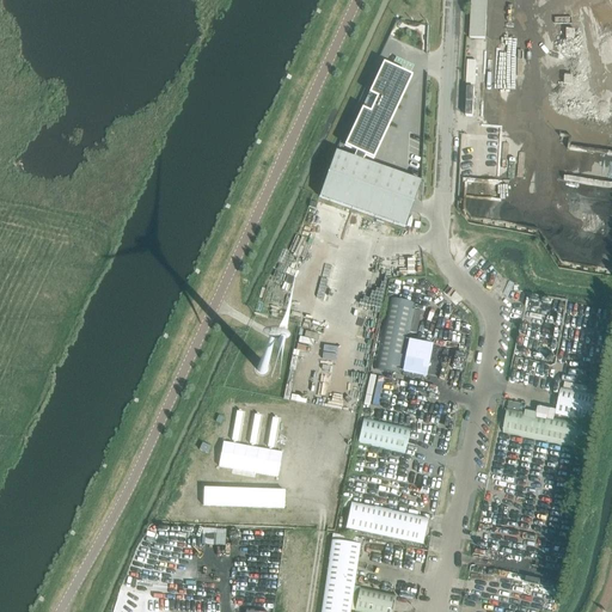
[(472,0),(471,37),(485,38),(487,0),(472,0)]
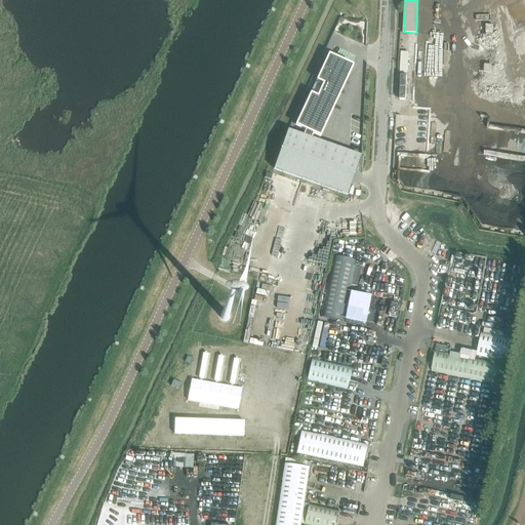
[(400,73),(407,73),(409,52),(401,52),(400,73)]
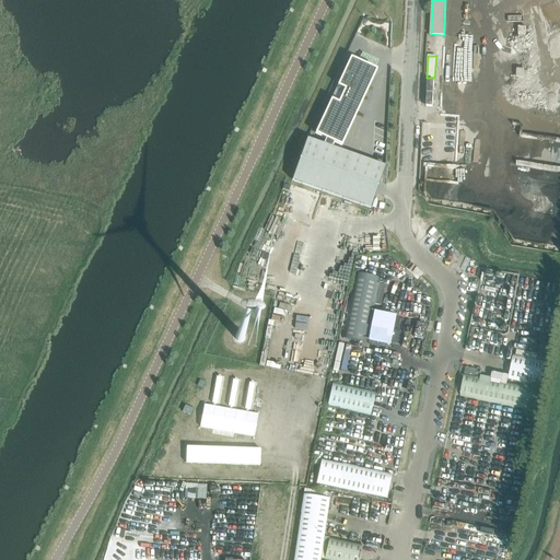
[(306,139),(292,181),(371,208),(385,166),(333,148),(335,143),(341,147),(377,70),(350,58),(315,135),(326,140),(324,144),(306,139)]
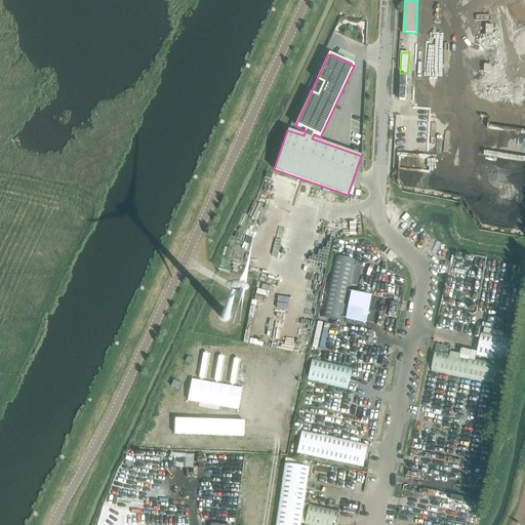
[(342,321),(350,285),(358,287),(362,268),(354,267),(355,259),(334,255),(322,317),(342,321)]
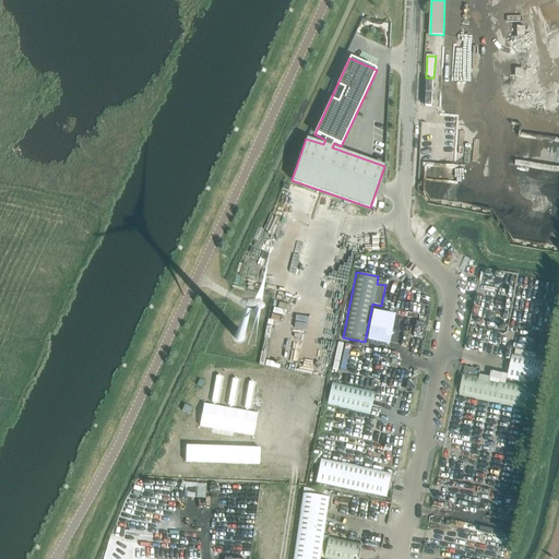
[(235,336),(235,337),(235,339),(236,340),(236,341),(237,341),(238,342),(239,342),(240,342),(241,342),(242,341),(244,341),(244,340),(244,339),(245,339),(245,337),(245,336),(244,335),(244,334),(242,334),(242,333),(241,333),(240,333),(239,333),(238,333),(237,333),(237,334),(236,334),(236,335),(235,335),(235,336)]
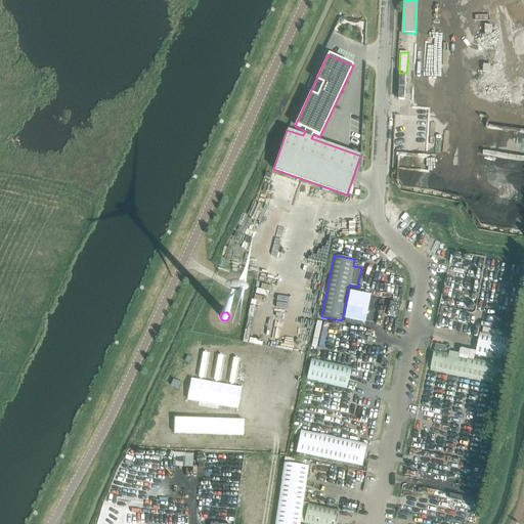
[(476,355),(507,361),(511,339),(480,333),(476,355)]
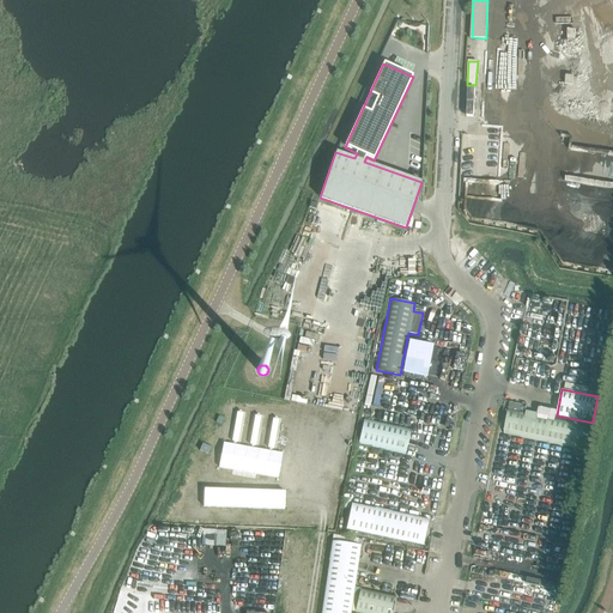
[(593,428),(511,411),(505,434),(588,450),(593,428)]
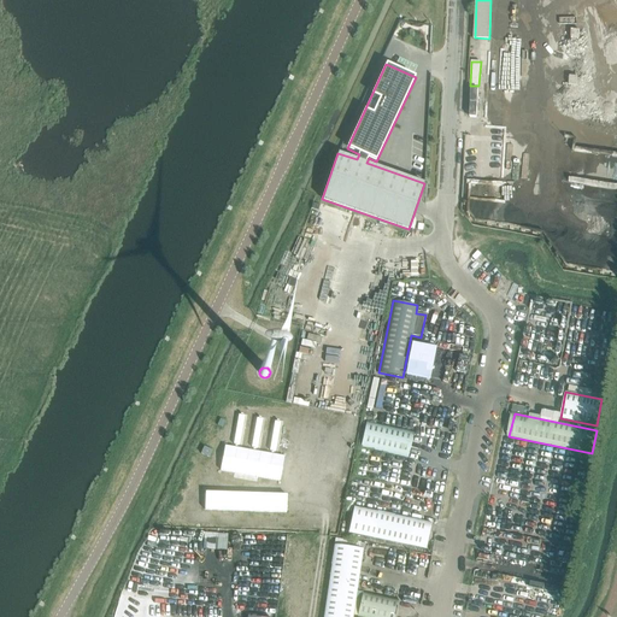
[(245,417),(239,416),(234,445),(239,446),(245,417)]
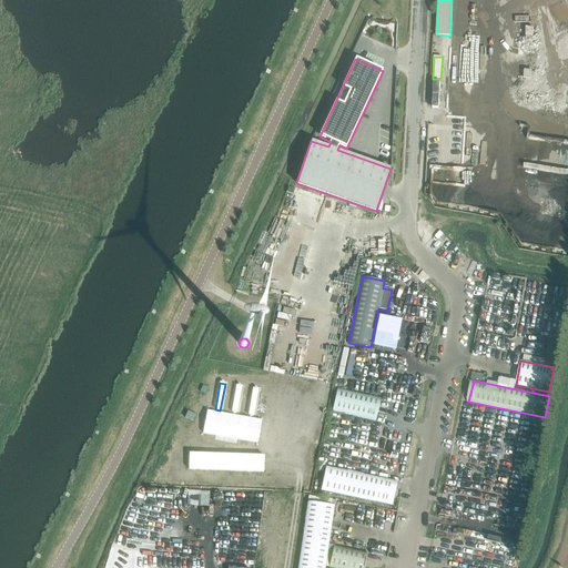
[(242,387),(236,386),(232,413),(237,414),(242,387)]
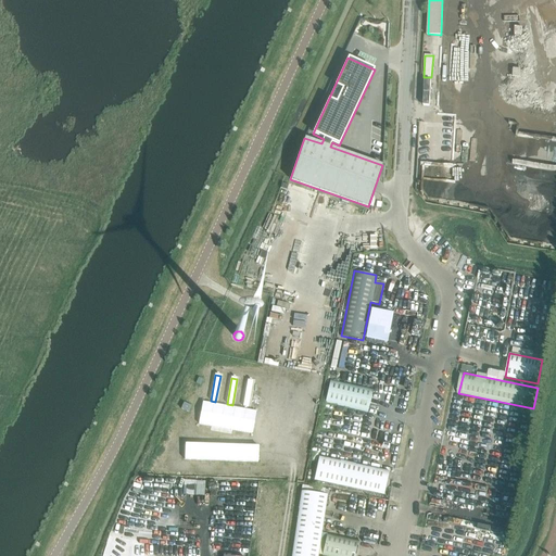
[(326,403),(368,412),(374,389),(330,379),(326,403)]
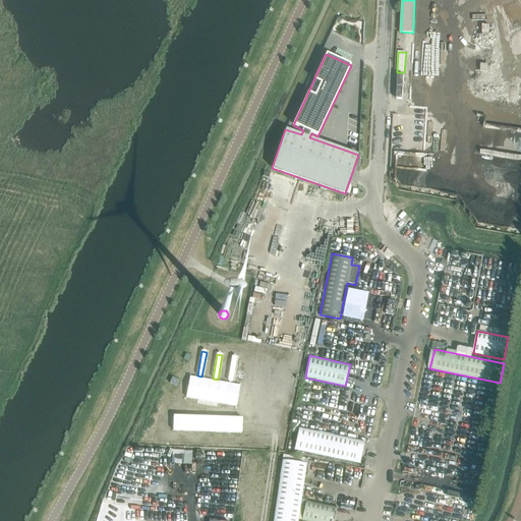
[(237,358),(232,357),(228,381),(233,382),(237,358)]
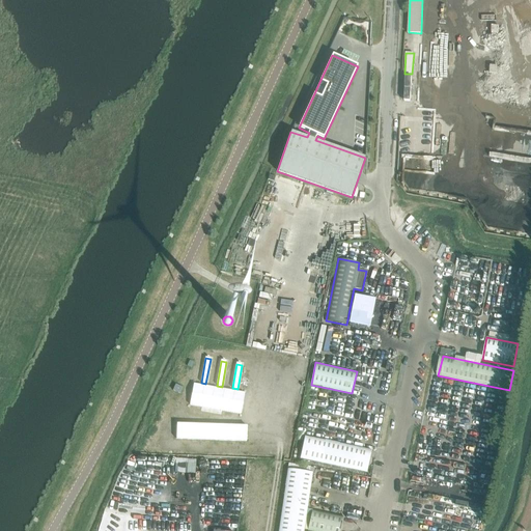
[(184,389),(175,385),(173,391),(180,395),(184,389)]
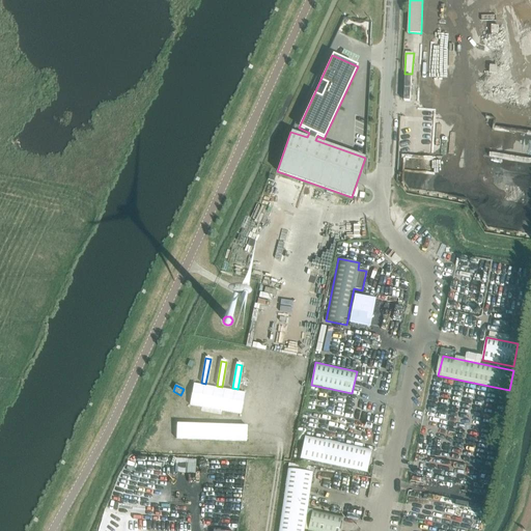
[(177,424),(176,438),(247,440),(247,426),(177,424)]
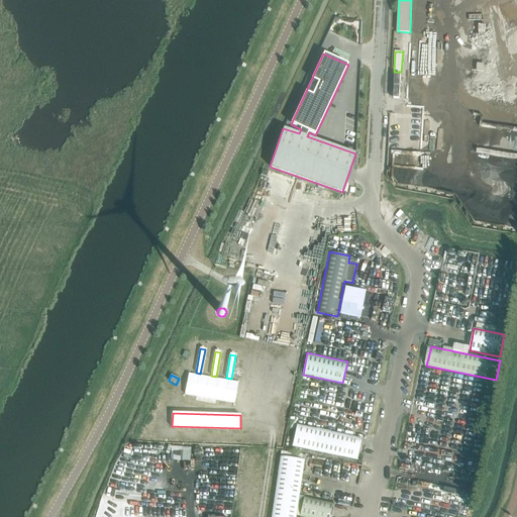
[(357,461),(362,439),(298,426),(294,447),(357,461)]
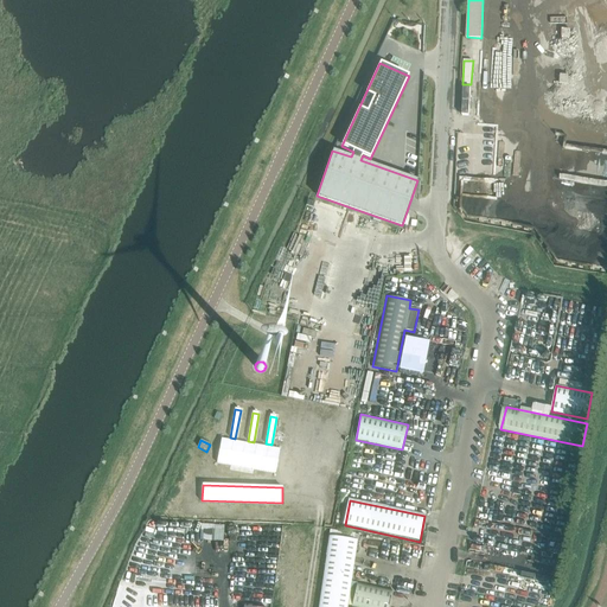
[(318,606),(346,606),(358,540),(328,535),(318,606)]
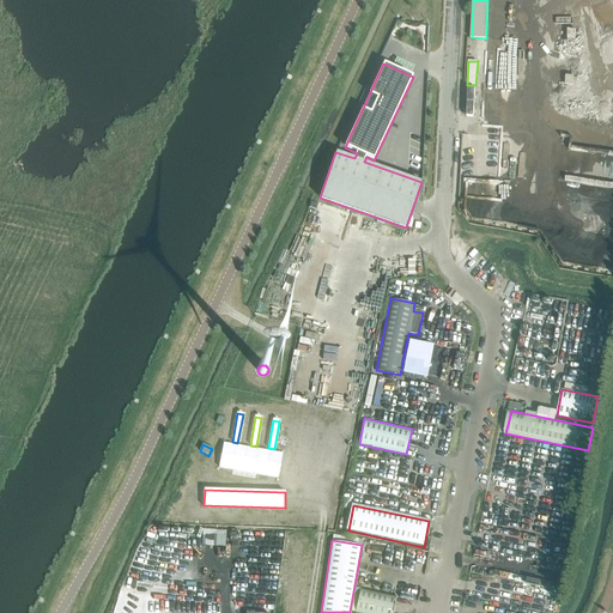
[(269,612),(272,588),(236,584),(234,612),(269,612)]
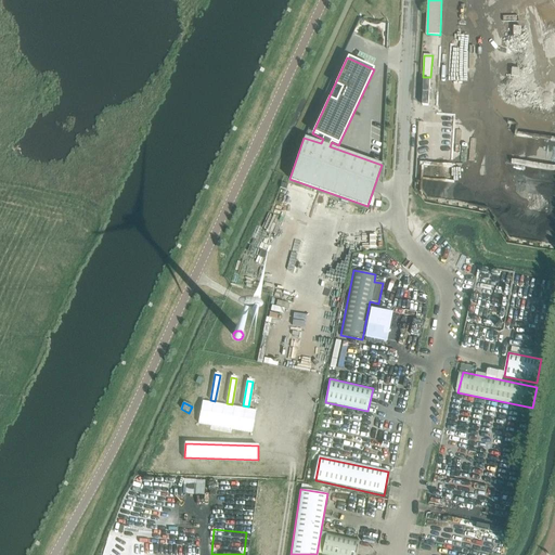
[(355,554),(359,540),(326,533),(321,554),(355,554)]
